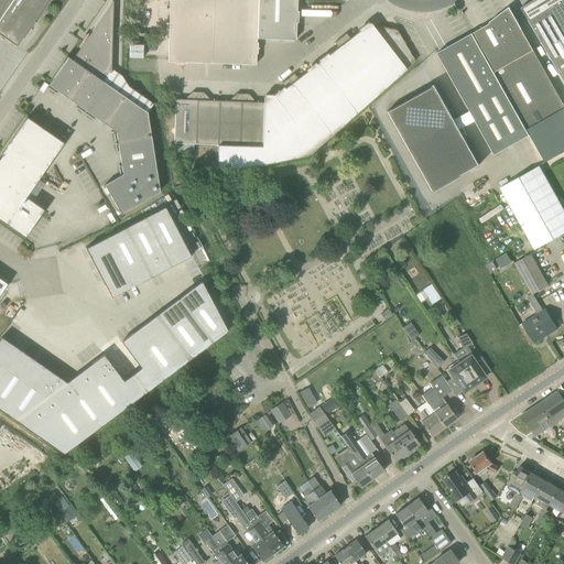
[(0,0),(0,32),(17,44),(46,0),(0,0)]
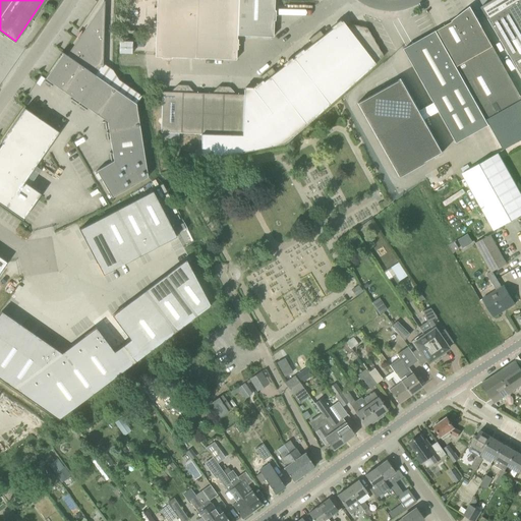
[(236,60),(237,40),(237,36),(273,37),(274,0),(157,0),(155,57),(236,60)]
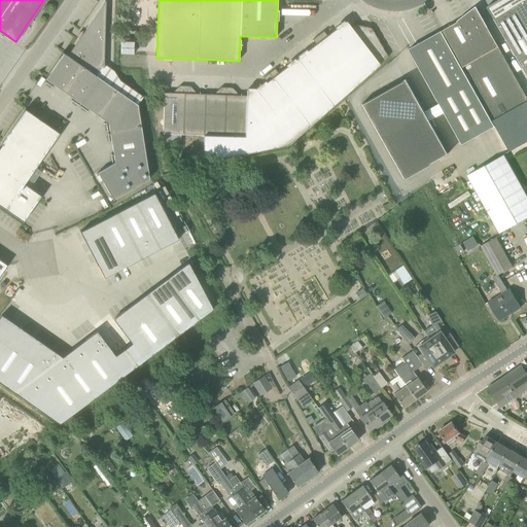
[(488,9),(520,64),(526,74),(526,0),(499,0),(489,6),(488,9)]
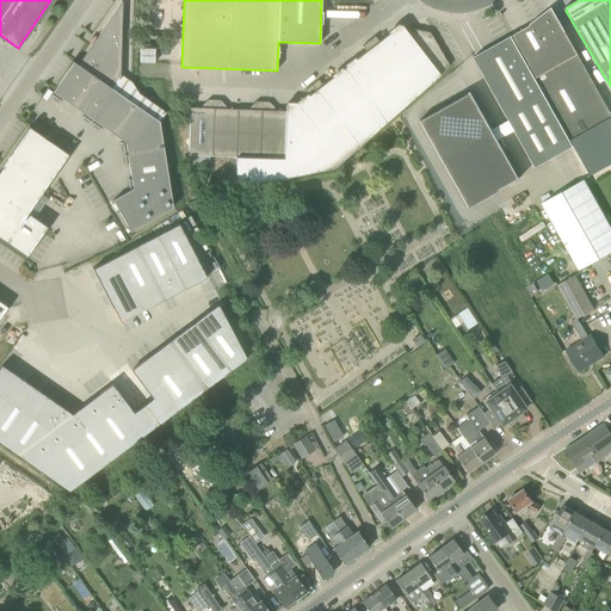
[(53,92),(74,106),(113,135),(135,105),(112,90),(112,88),(111,88),(119,76),(119,79),(123,1),(122,1),(122,5),(79,66),(73,61),(72,62),(74,63),(53,92)]
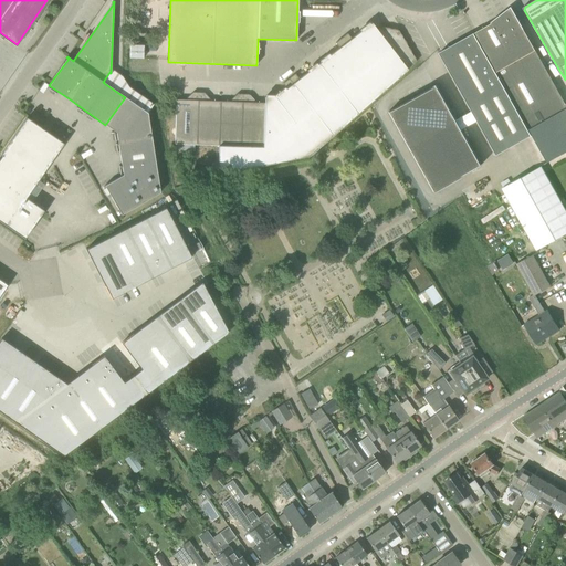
[(532,135),(548,163),(565,153),(565,148),(555,128),(565,122),(565,105),(514,11),(511,7),(491,22),(492,23),(474,34),(532,135)]
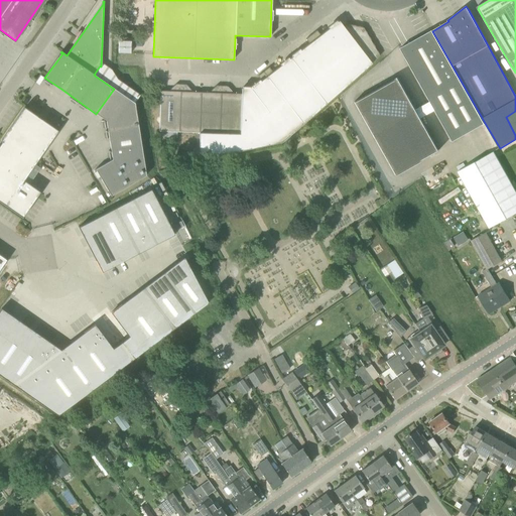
[(349,84),(372,63),(380,56),(364,28),(349,25),(345,28),(339,21),(320,35),(316,30),(311,35),(349,84)]
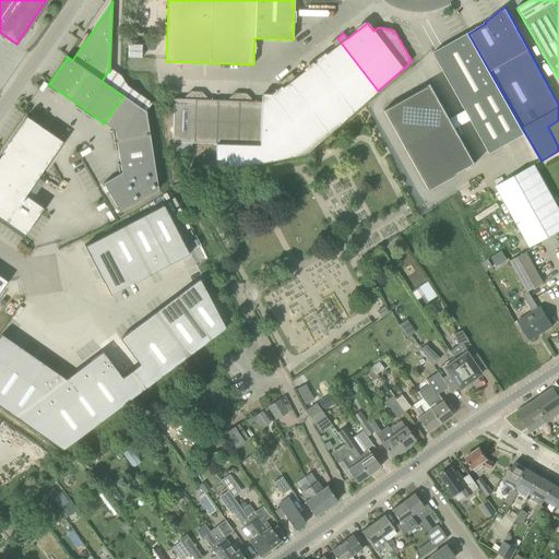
[(468,34),(433,52),(490,153),(525,133),(468,34)]
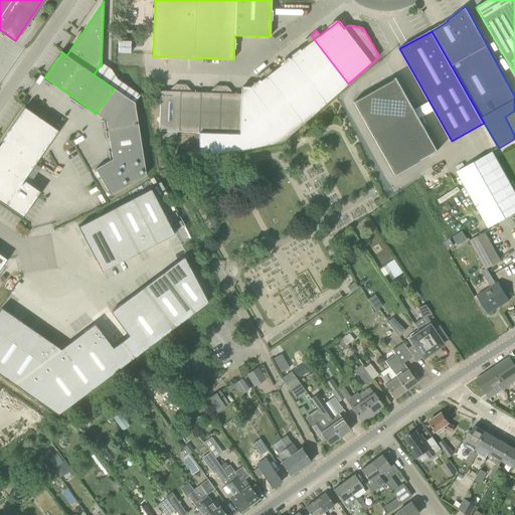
[(325,104),(348,83),(311,35),(305,39),(309,44),(291,58),(325,104)]
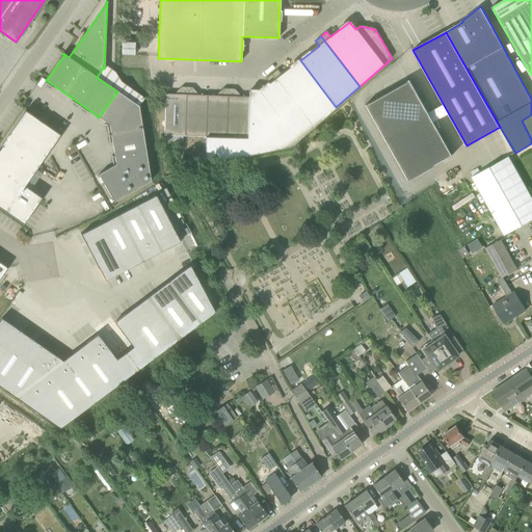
[(121,42),(121,54),(135,54),(136,42),(121,42)]
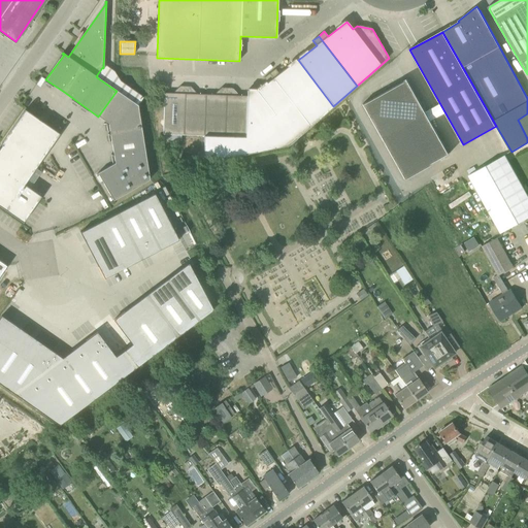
[(310,127),(333,106),(298,60),(278,74),(275,69),(269,73),(310,127)]
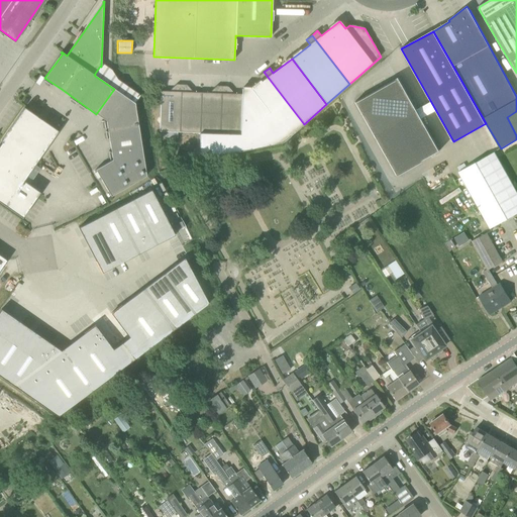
[(289,136),(304,124),(264,72),(259,77),(262,81),(251,89),(283,142),(289,136)]
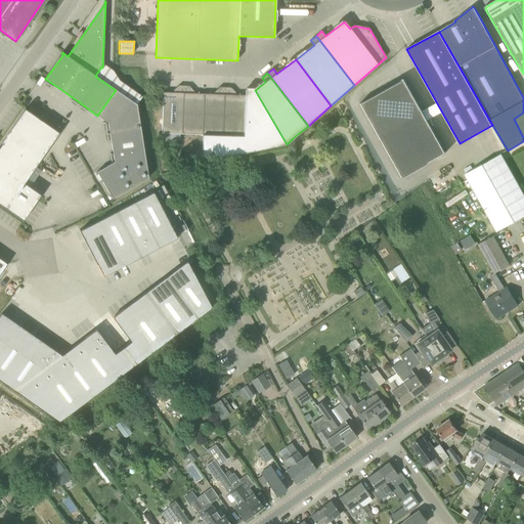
[(401,178),(445,154),(404,79),(359,104),(401,178)]
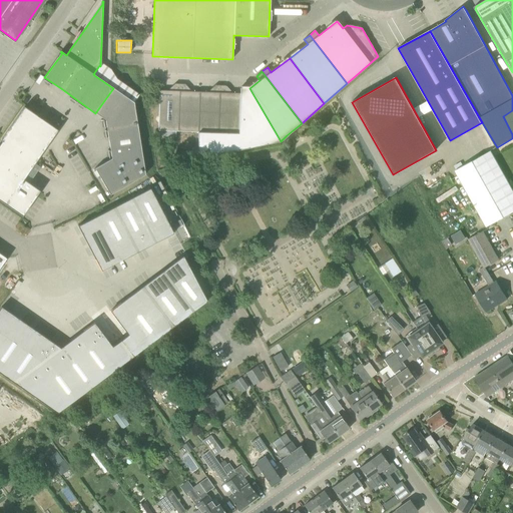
[(169,91),(159,90),(158,130),(173,131),(176,131),(178,131),(180,85),(175,85),(169,90),(169,91)]
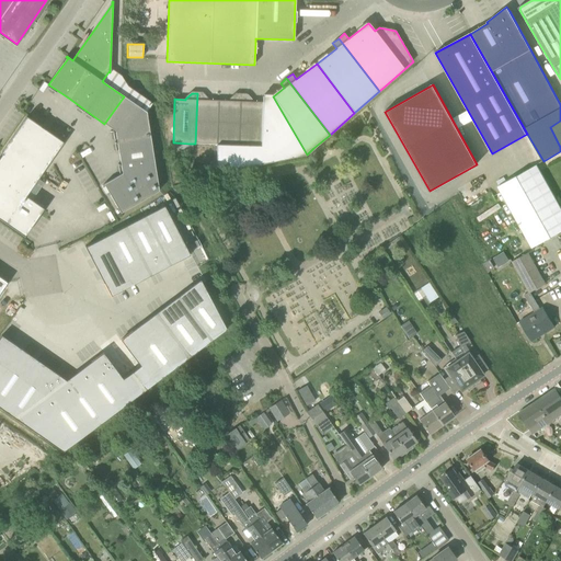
[(202,93),(197,93),(195,144),(217,145),(218,101),(207,100),(202,93)]
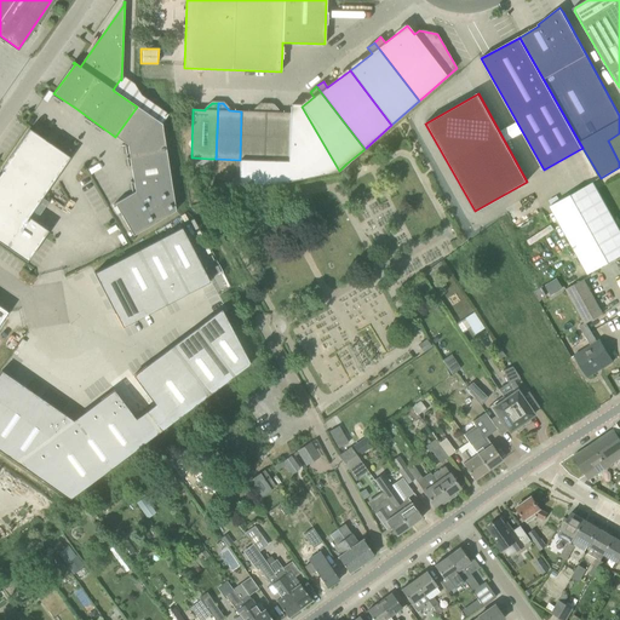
[(264,158),(265,104),(260,104),(253,110),(253,112),(241,112),(240,160),(239,191),(271,184),(264,158)]
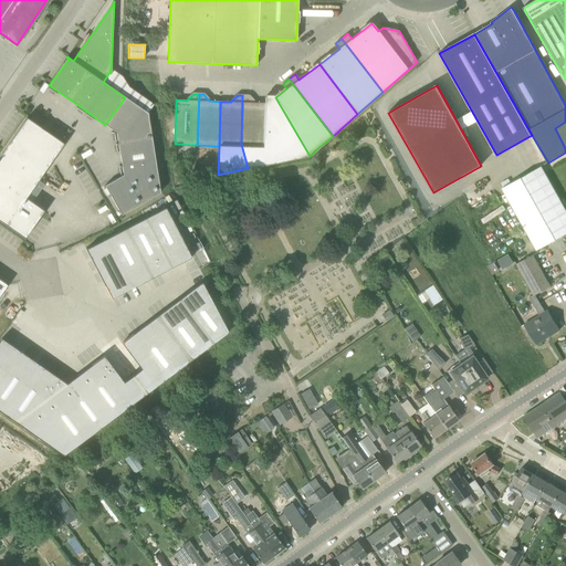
[(265,103),(253,103),(253,102),(248,96),(242,95),(241,144),(248,168),(268,164),(263,147),(265,103)]
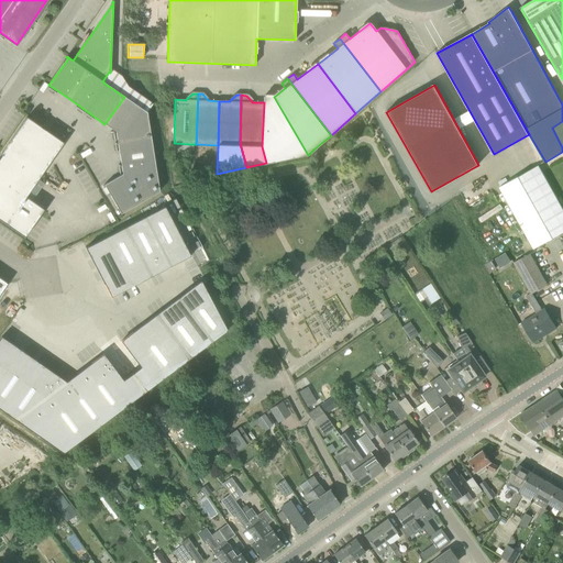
[(117,135),(150,130),(147,112),(124,97),(105,124),(116,132),(117,135)]
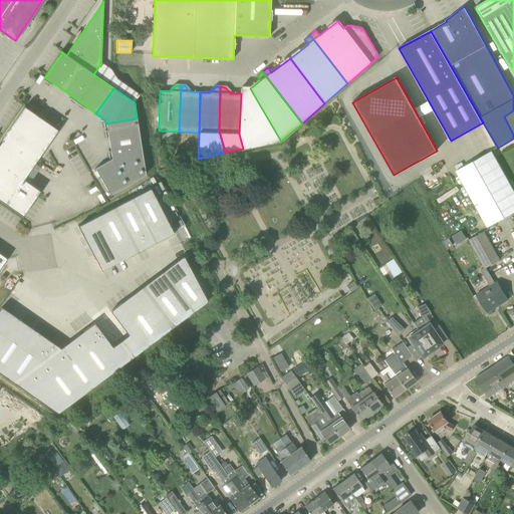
[(241,88),(241,93),(239,134),(243,149),(281,142),(250,88),(241,88)]
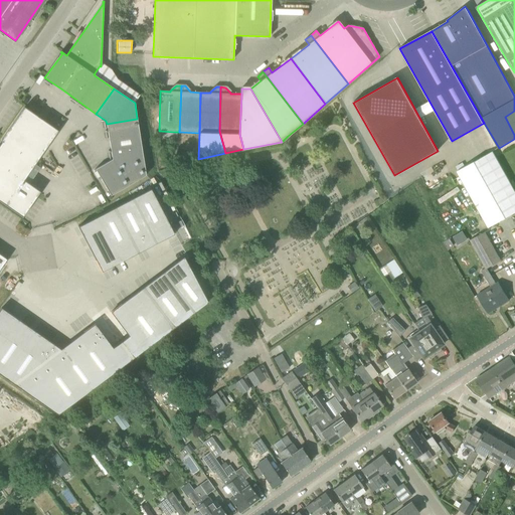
[(57,131),(24,107),(0,141),(0,201),(22,217),(39,191),(23,180),(57,131)]
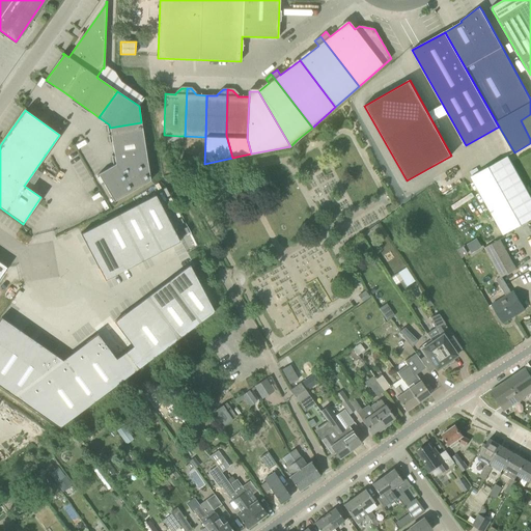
[(113,148),(144,144),(141,122),(110,128),(113,148)]
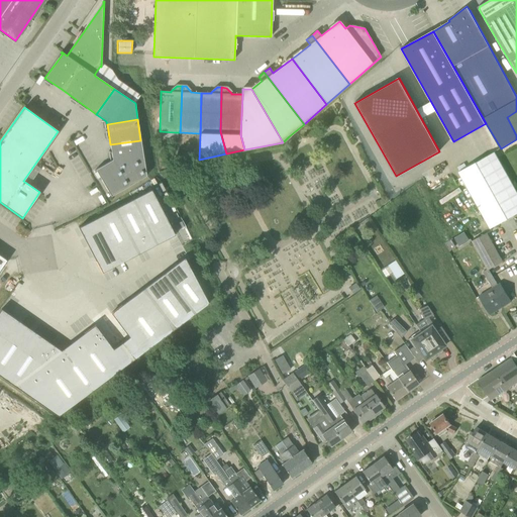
[(140,140),(110,144),(112,160),(96,170),(111,196),(146,176),(140,140)]
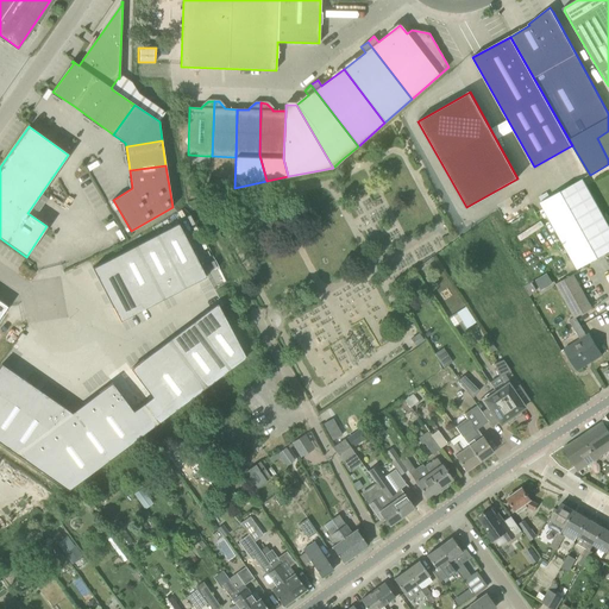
[(608,226),(583,180),(541,202),(578,270),(608,251),(608,226)]
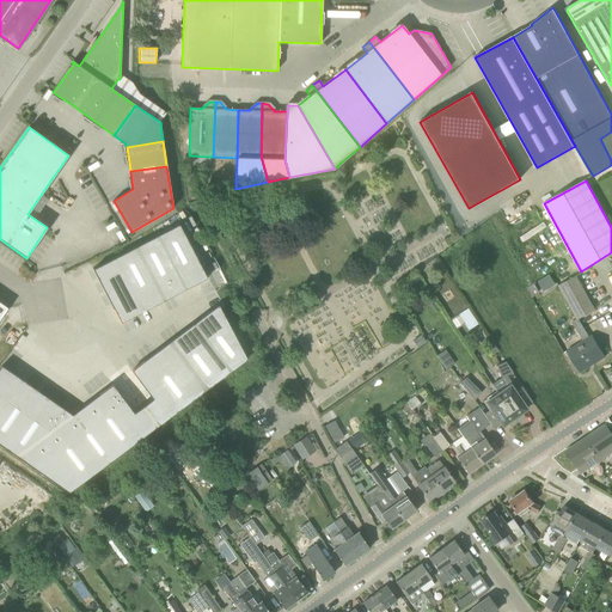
[(93,269),(121,324),(208,279),(179,225),(93,269)]
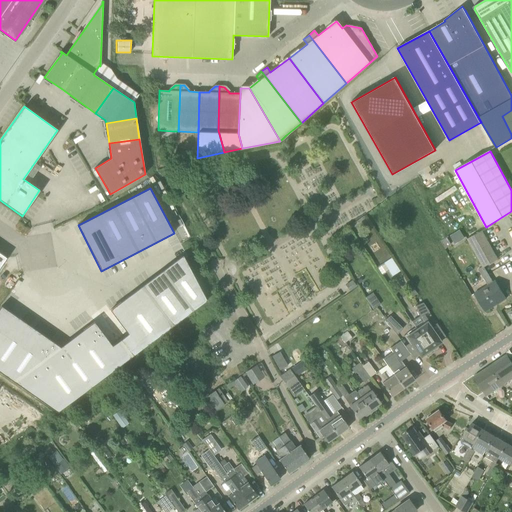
[(338,238),(342,245),(353,238),(349,231),(338,238)]
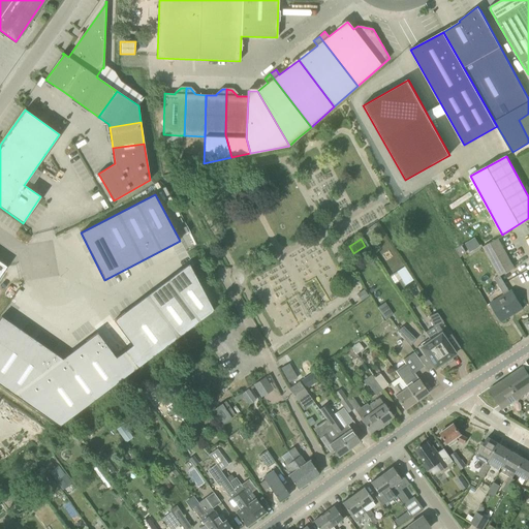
[(514,268),(496,240),(483,248),(499,275),(494,278),(504,294),(509,291),(500,276),(514,268)]
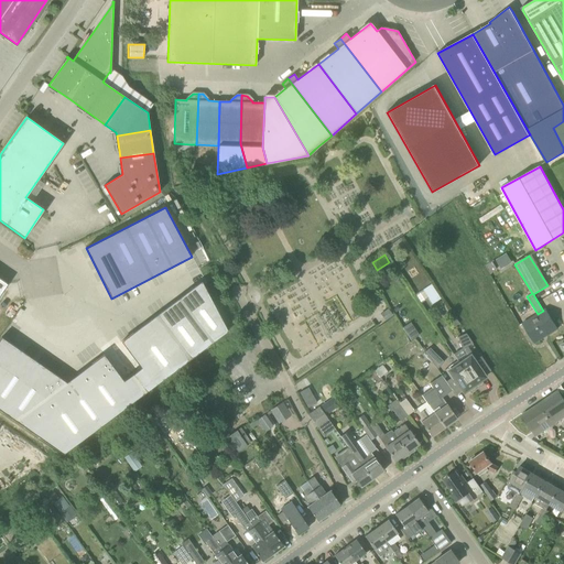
[(501,258),(494,262),(498,270),(506,266),(501,258)]
